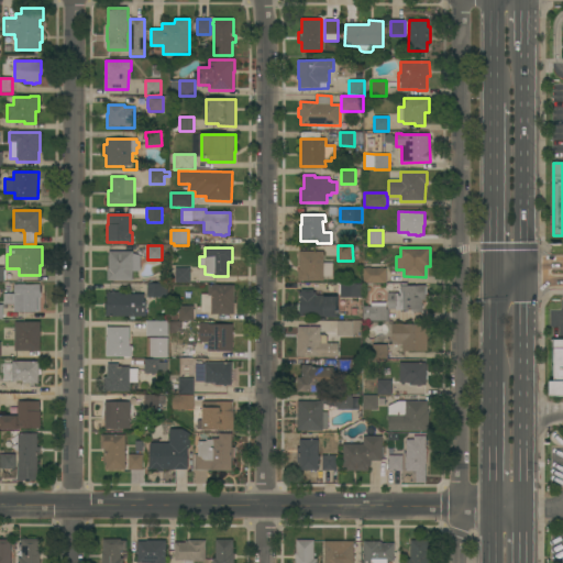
[(133,252),(133,254),(141,255),(141,272),(133,272),(133,282),(107,280),(108,269),(109,269),(109,252),(133,252)]
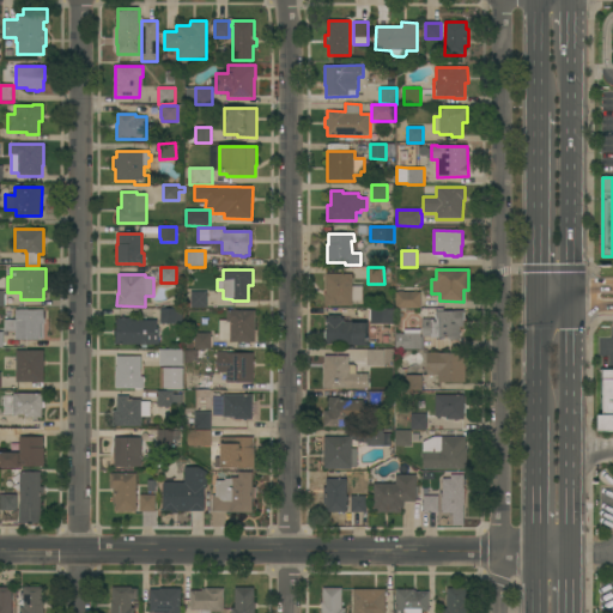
[(352,274),(352,286),(363,286),(363,301),(352,301),(352,307),(325,307),(325,293),(326,293),(326,274),(352,274)]
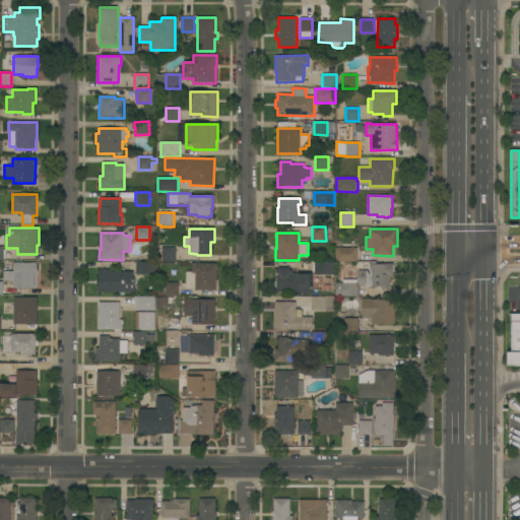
[(337,248),(337,247),(342,247),(342,248),(356,248),(356,251),(358,251),(358,260),(356,260),(356,262),(336,262),(336,248),(337,248)]
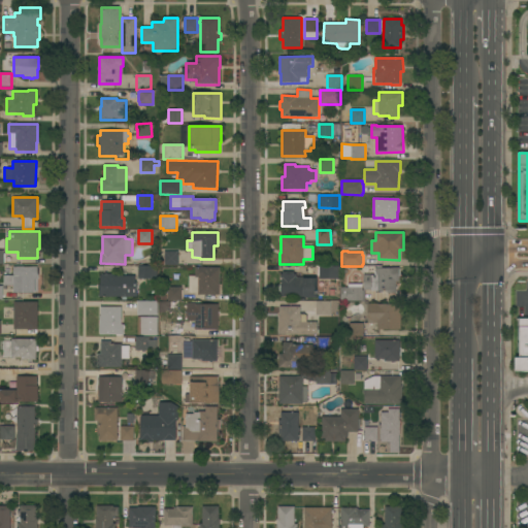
[(160,265),(160,261),(165,261),(164,252),(178,252),(178,265),(160,265)]
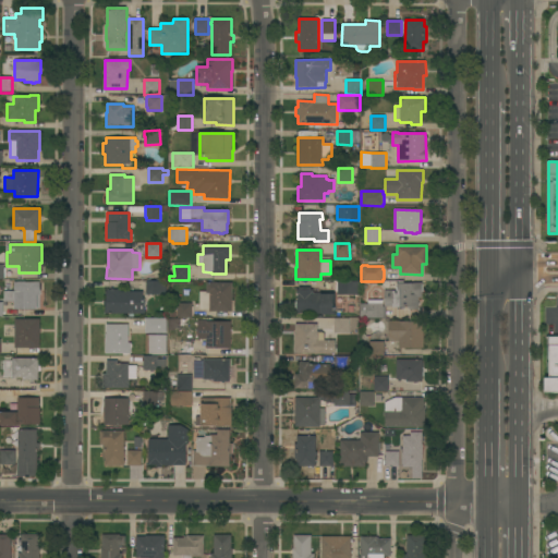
[(419,310),(409,310),(409,307),(392,307),(392,306),(386,306),(386,318),(367,318),(360,318),(360,302),(368,302),(368,300),(381,300),(383,291),(397,291),(397,280),(403,281),(403,283),(416,283),(423,283),(423,298),(419,298),(419,310)]
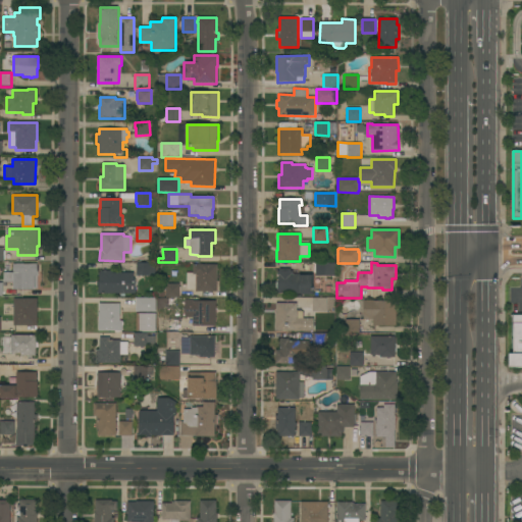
[(137,275),(137,263),(156,263),(156,276),(137,275)]
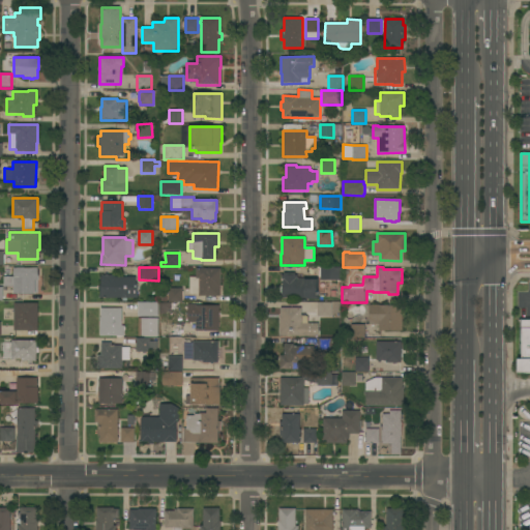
[(320,281),(320,267),(341,267),(341,281),(320,281)]
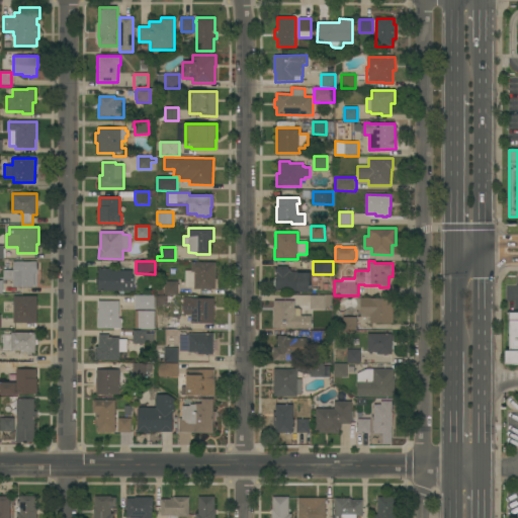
[(37,262),(37,274),(33,274),(33,287),(13,287),(13,280),(4,280),(4,270),(13,270),(13,262),(37,262)]
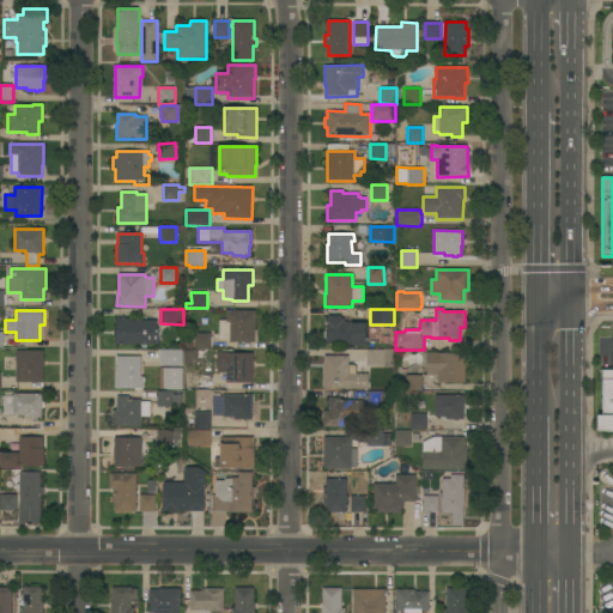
[(255,311),(255,332),(254,332),(254,343),(230,343),(230,341),(219,340),(219,320),(228,321),(228,310),(255,311)]
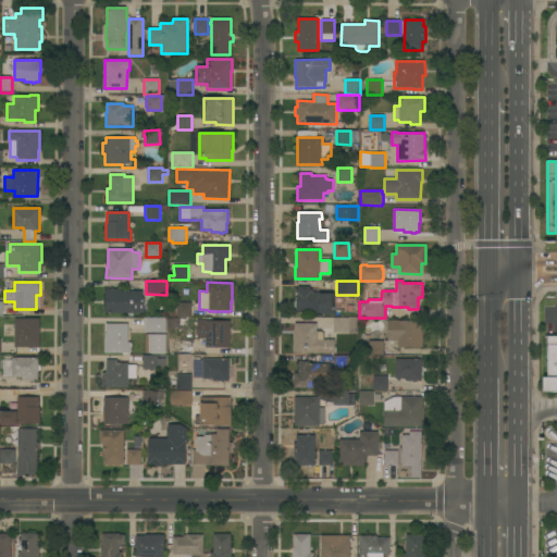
[(333,313),(296,313),(296,299),(297,299),(297,293),(296,293),(296,289),(298,289),(298,286),(310,287),(310,289),(312,289),(312,292),(321,292),(321,294),(334,294),(333,313)]
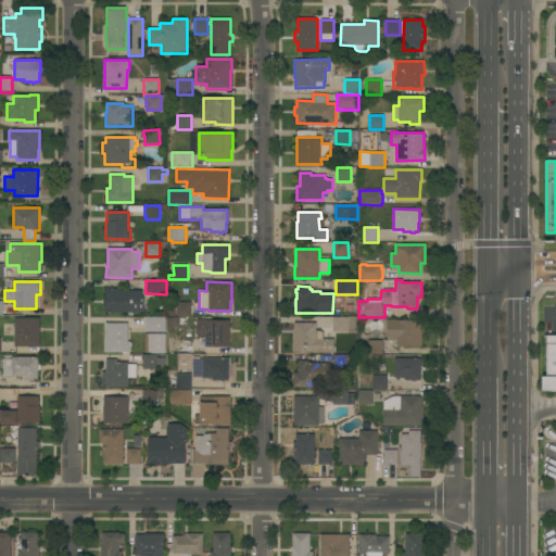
[(142,291),(142,300),(144,300),(143,313),(105,313),(105,299),(106,299),(106,288),(110,288),(110,289),(111,289),(111,288),(113,288),(121,288),(121,290),(142,291)]
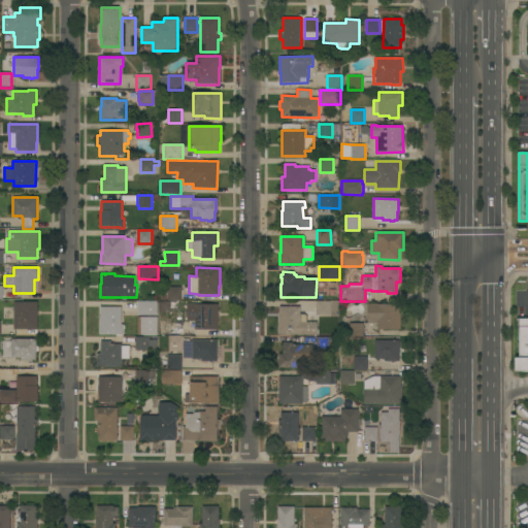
[(182,301),(168,301),(168,287),(182,287),(182,301)]
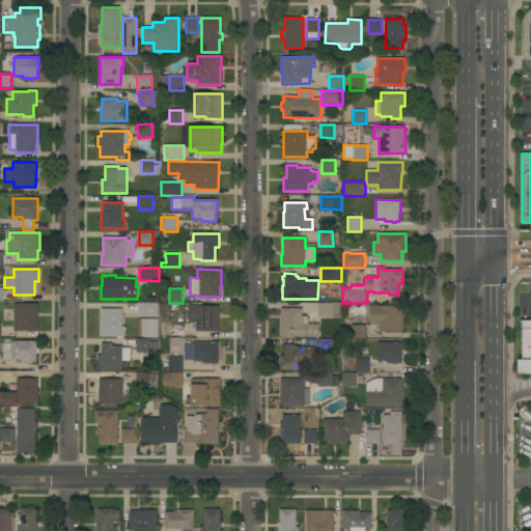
[(159,303),(159,317),(139,316),(139,303),(159,303)]
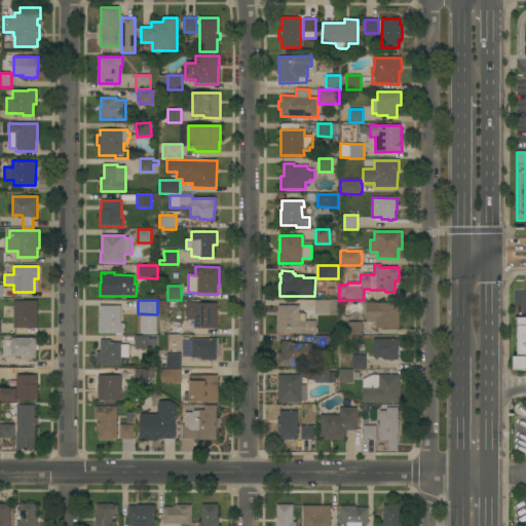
[(329,314),(315,313),(315,300),(329,300),(329,314)]
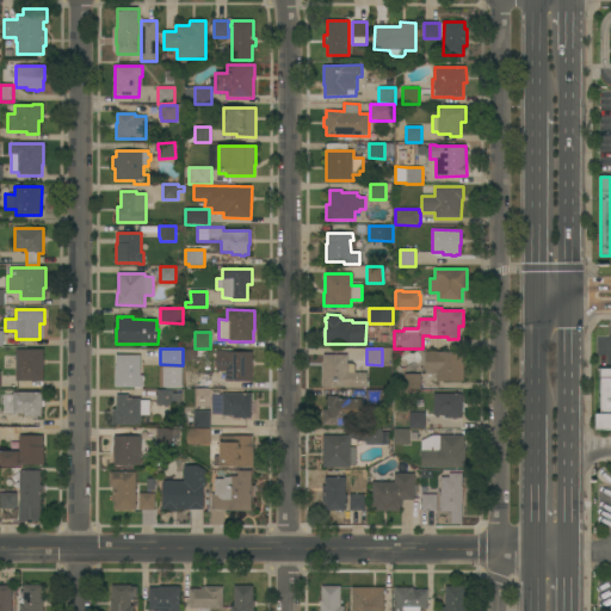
[(43,381),(16,381),(17,350),(44,350),(43,381)]
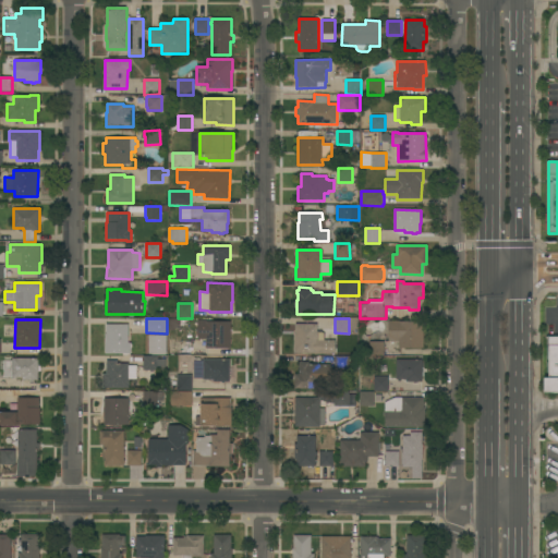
[(231,349),(206,349),(206,339),(197,339),(197,320),(206,320),(206,322),(231,322),(231,349)]
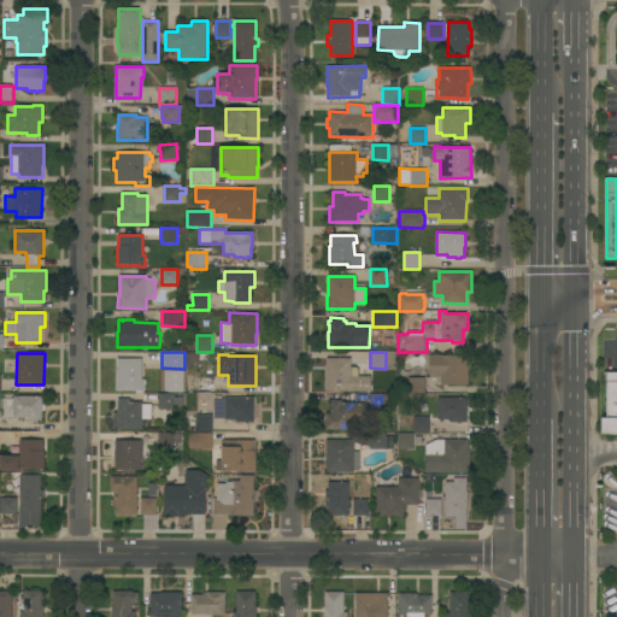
[(469,386),(441,386),(441,377),(430,377),(430,354),(442,354),(442,356),(469,356),(469,386)]
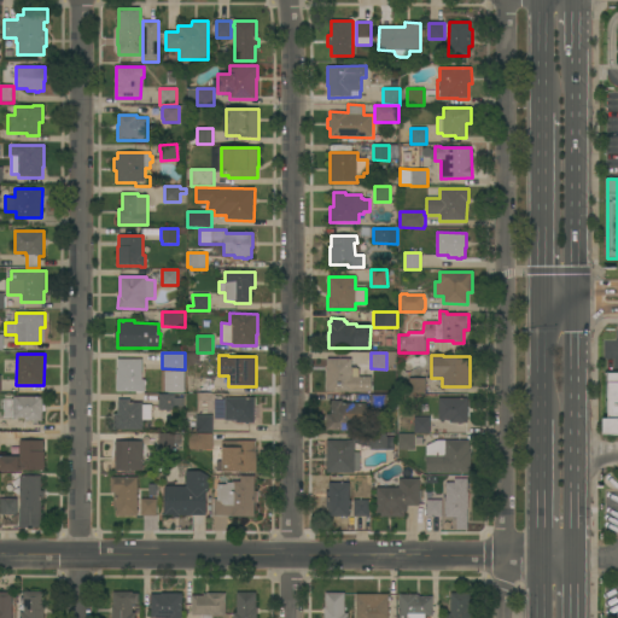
[(351,377),(372,377),(372,391),(326,391),(326,371),(327,371),(327,359),(351,360),(351,377)]
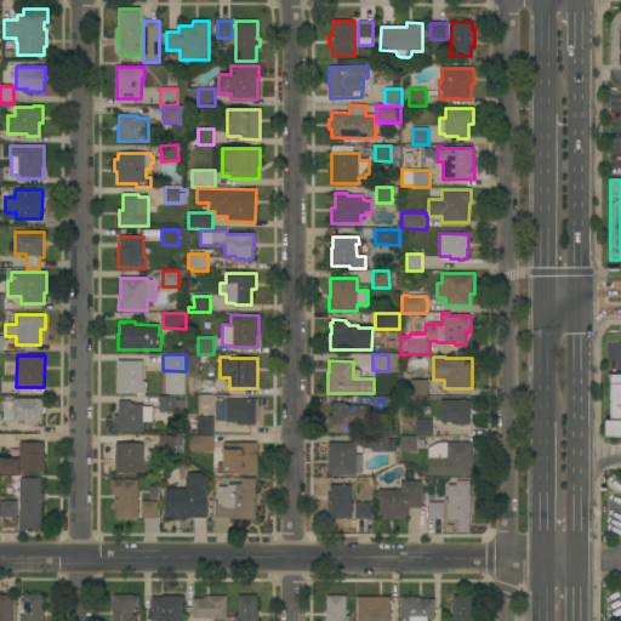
[(142,362),(142,382),(146,382),(146,393),(118,393),(118,372),(119,372),(119,362),(142,362)]
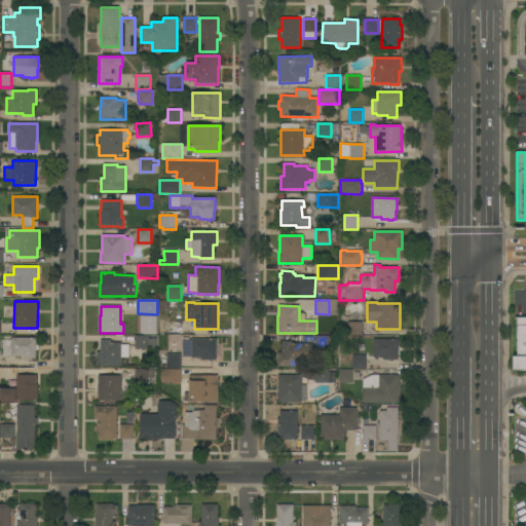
[(157,334),(138,334),(138,315),(157,315),(157,334)]
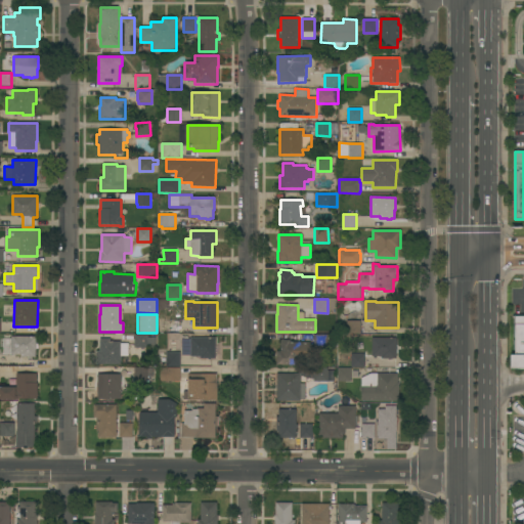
[(523,368),(512,368),(512,355),(516,355),(516,316),(523,316),(523,368)]
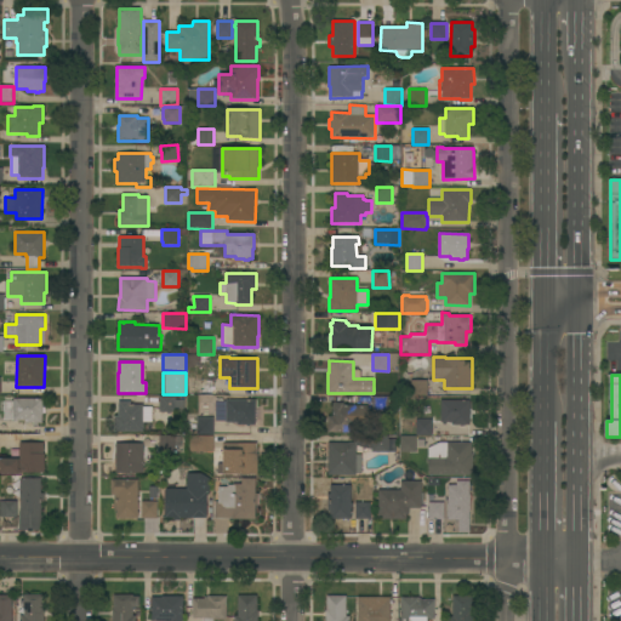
[(214,381),(214,396),(194,396),(194,380),(214,381)]
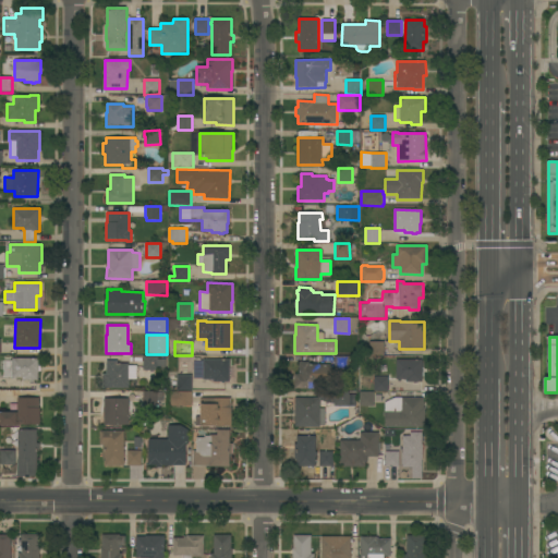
[(384,355),(370,355),(370,342),(384,342),(384,355)]
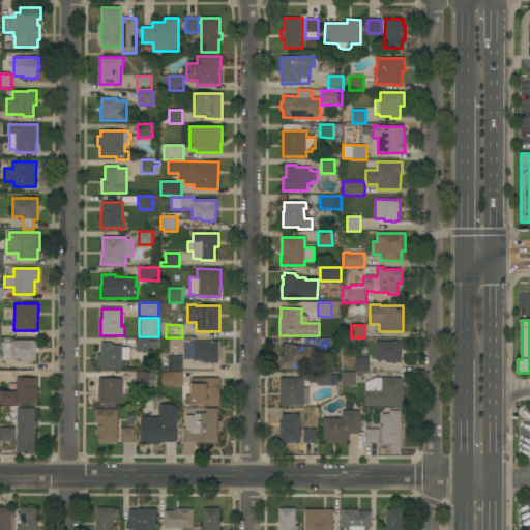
[(318,337),(333,337),(333,352),(318,352),(318,337)]
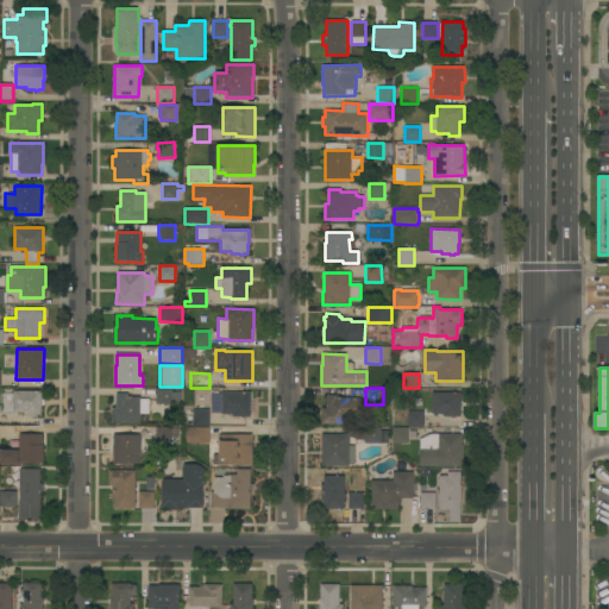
[(173,389),(173,393),(181,393),(181,405),(157,405),(156,389),(173,389)]
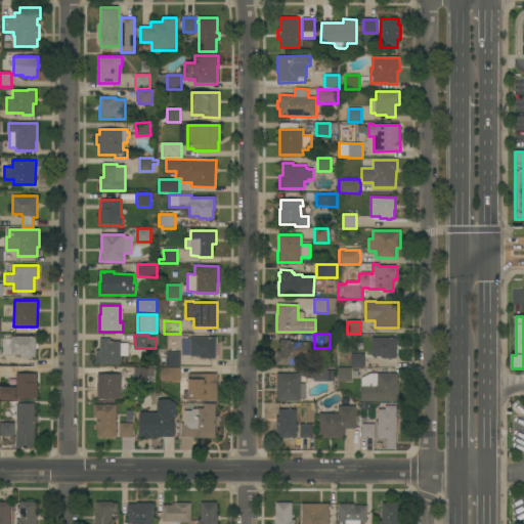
[(37,337),(37,340),(38,340),(38,349),(37,349),(37,350),(36,350),(36,357),(20,357),(20,355),(11,355),(11,337),(37,337)]
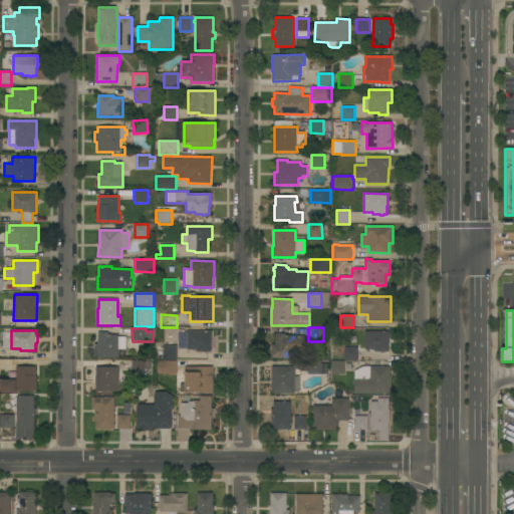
[(179,347),(179,331),(187,331),(187,348),(179,347)]
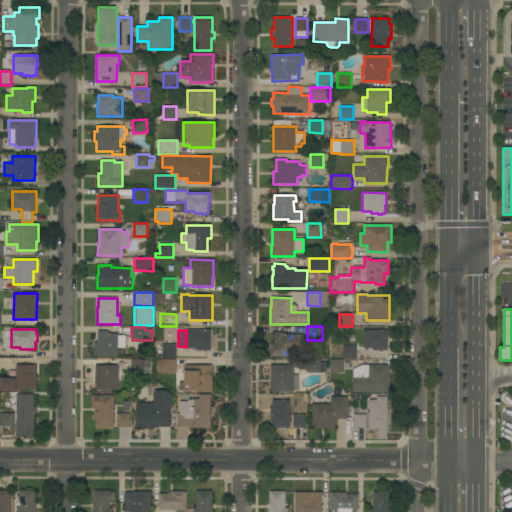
[(211,331),(211,351),(196,350),(196,348),(186,348),(187,330),(211,331)]
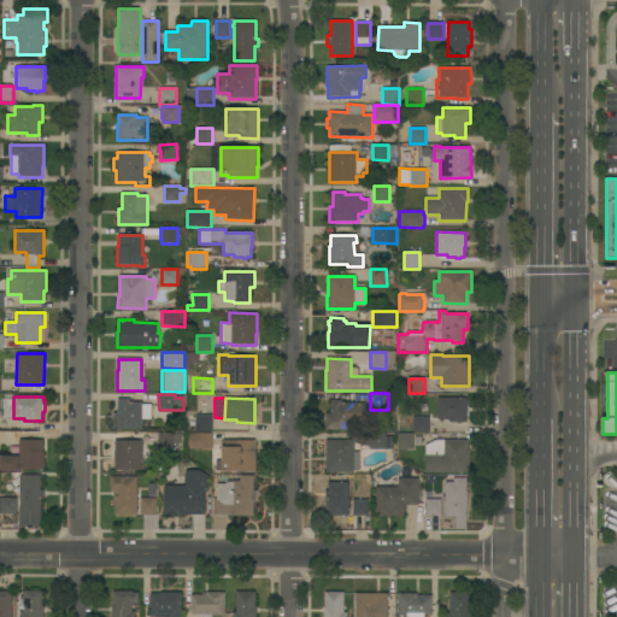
[(468,398),(468,422),(462,422),(462,423),(458,423),(450,423),(450,419),(438,419),(438,398),(468,398)]
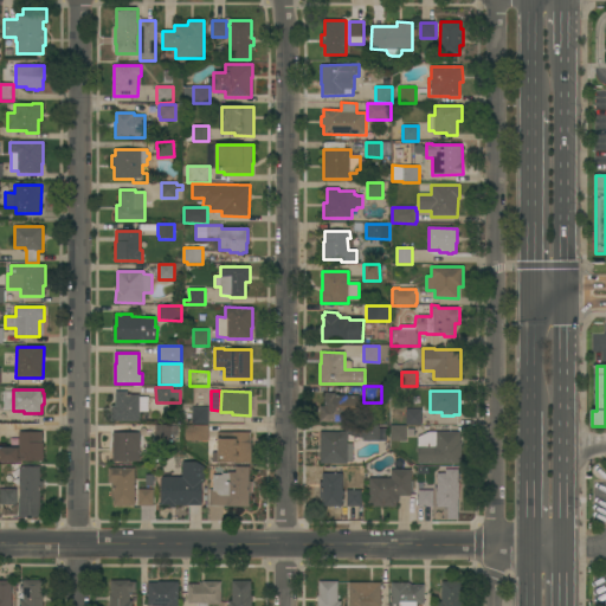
[(111,421),(111,406),(116,406),(116,392),(128,392),(128,394),(140,395),(140,397),(149,398),(149,412),(140,412),(140,421),(111,421)]
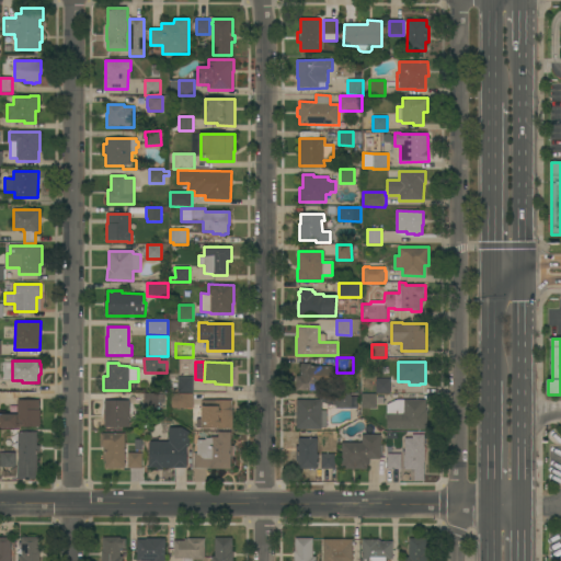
[(296,391),(296,377),(300,377),(300,364),(311,364),(311,366),(331,366),(331,369),(334,369),(334,384),(323,384),(323,391),(296,391)]
